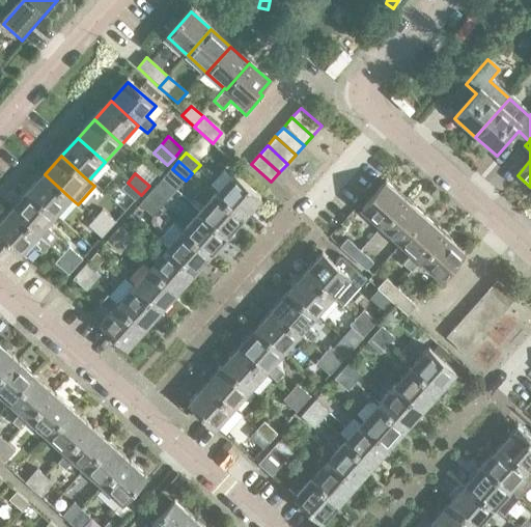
[(72,199),(45,174),(28,193),(55,217),(72,199)]
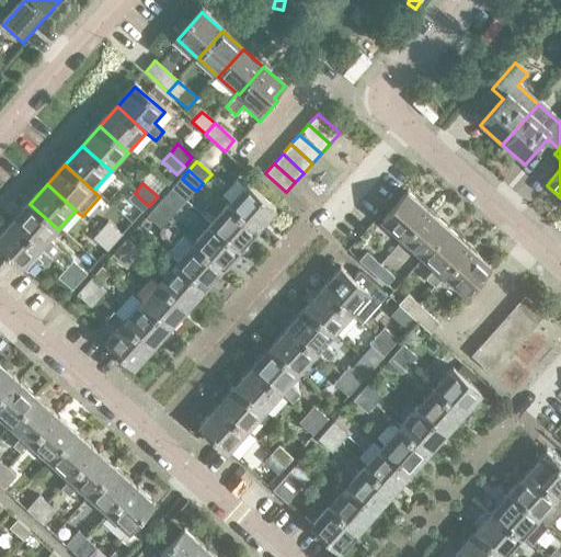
[(248,186),(230,207),(259,234),(277,213),(248,186)]
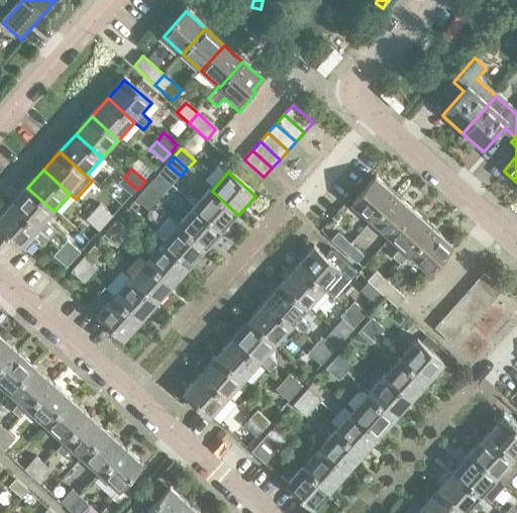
[(137,190),(124,178),(117,185),(131,197),(137,190)]
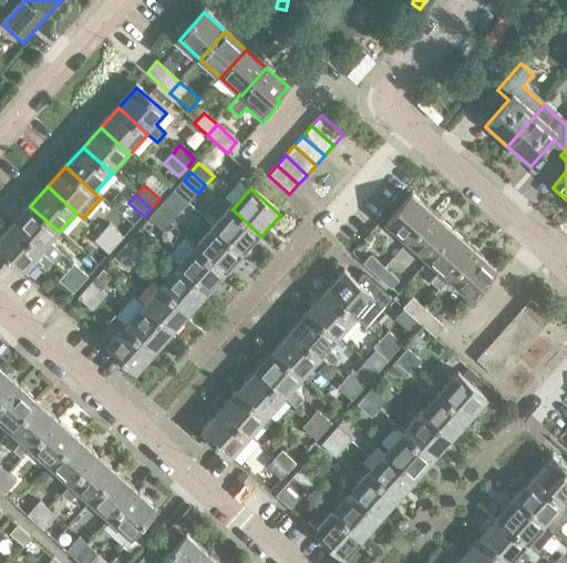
[(387,226),(408,245),(433,216),(412,197),(387,226)]
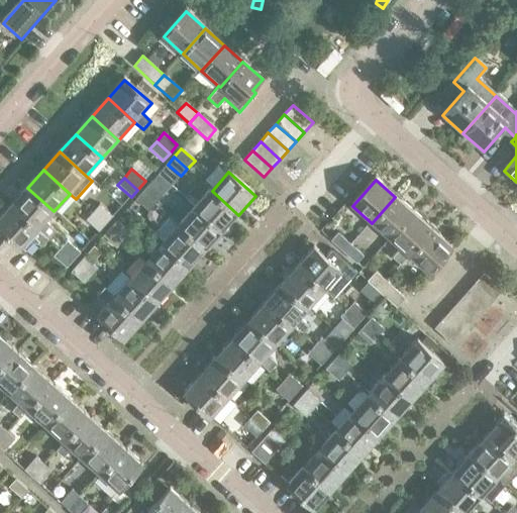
[(163,197),(149,185),(141,193),(154,205),(163,197)]
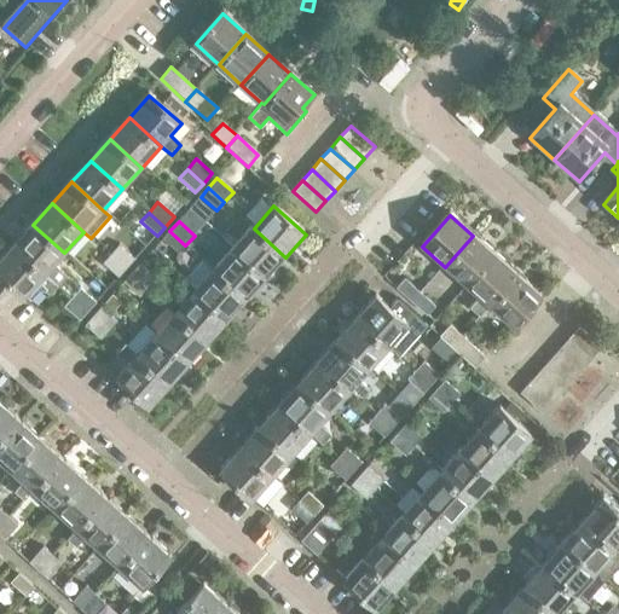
[(64,253),(33,225),(13,245),(61,288),(69,279),(55,265),(64,253)]
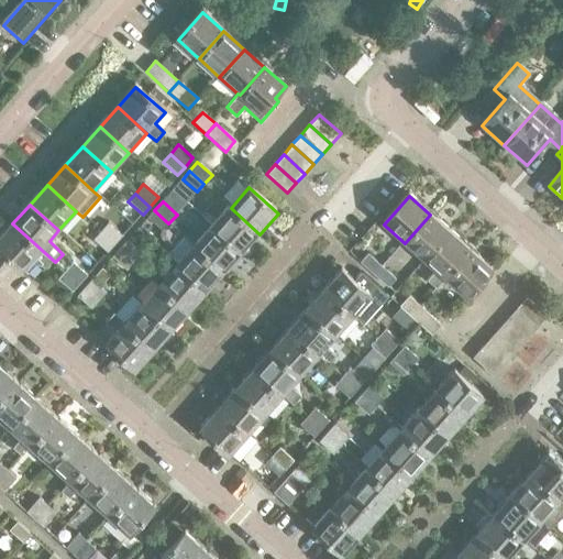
[(231,208),(213,228),(242,253),(260,234),(231,208)]
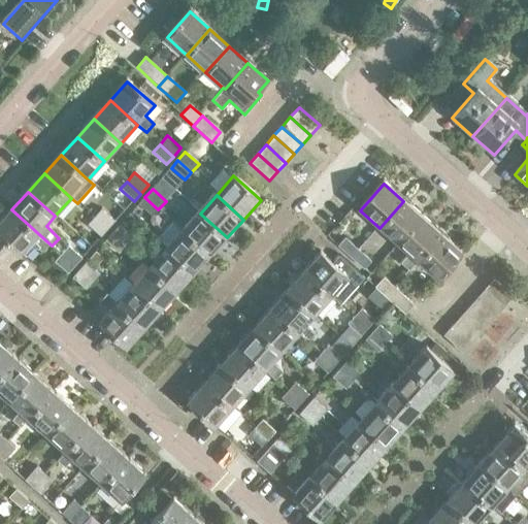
[(158,209),(144,197),(138,204),(152,217),(158,209)]
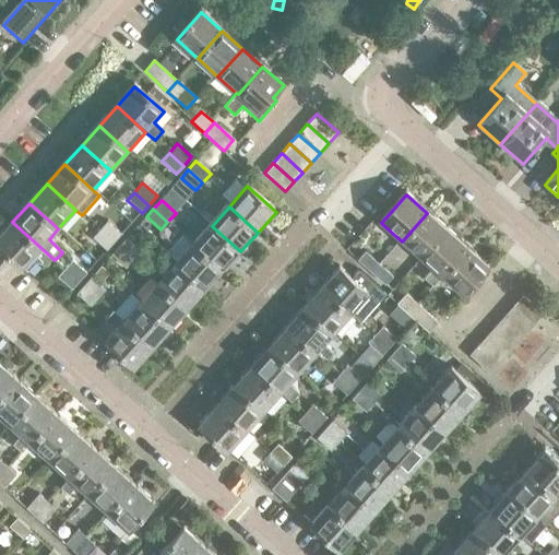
[(427,213),(402,241),(423,260),(448,232),(427,213)]
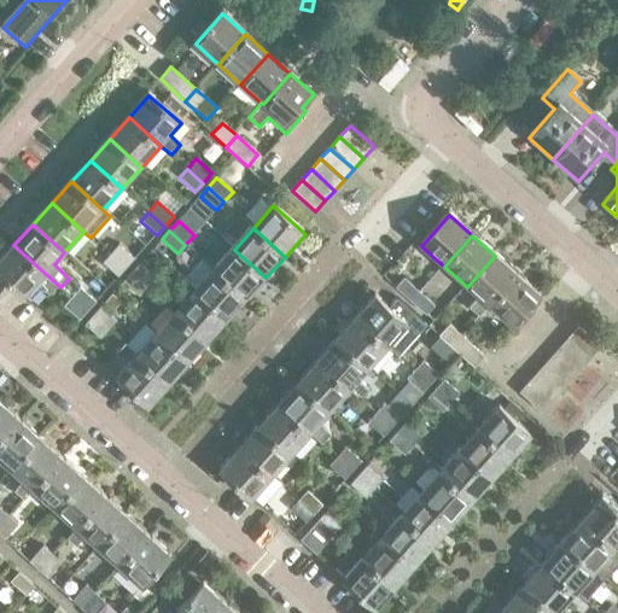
[(60,287),(13,245),(0,260),(0,273),(31,302),(40,292),(46,291),(50,295),(58,286),(60,289),(60,287)]
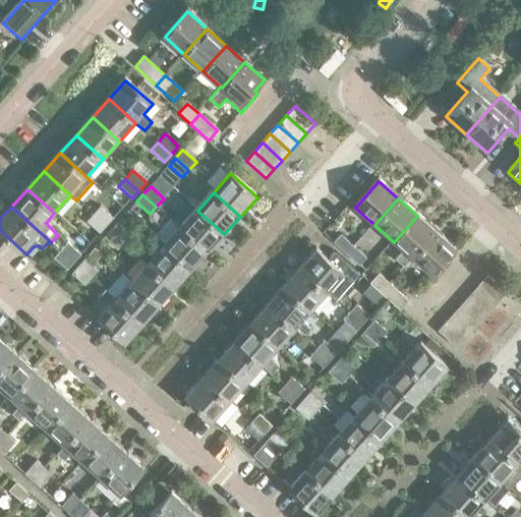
[(106,227),(114,219),(100,207),(93,215),(106,227)]
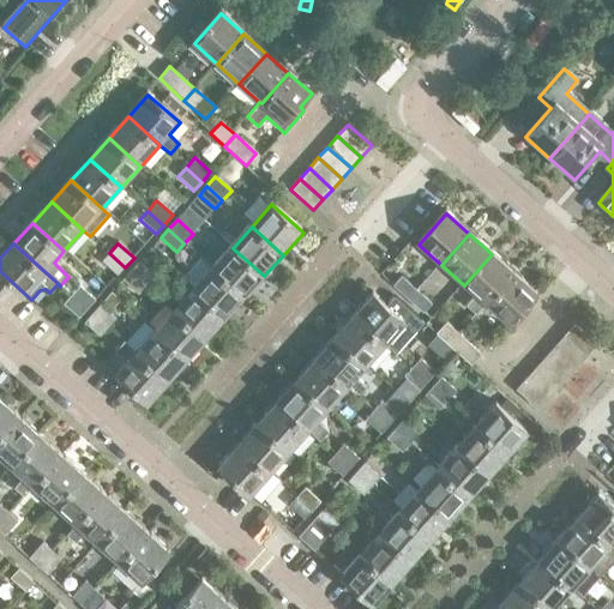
[(233,248),(216,265),(214,269),(245,297),(264,276),(233,248)]
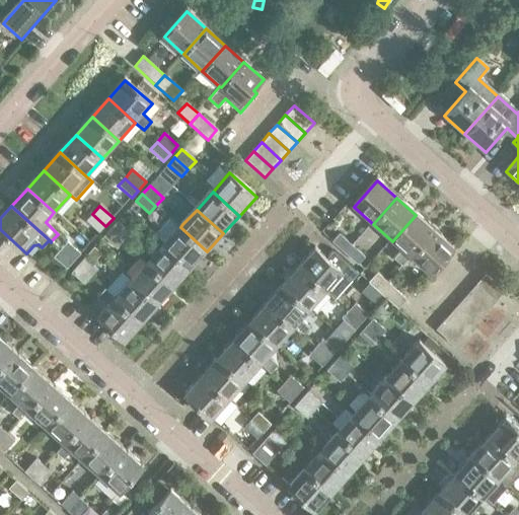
[(105,226),(92,214),(85,222),(99,234),(105,226)]
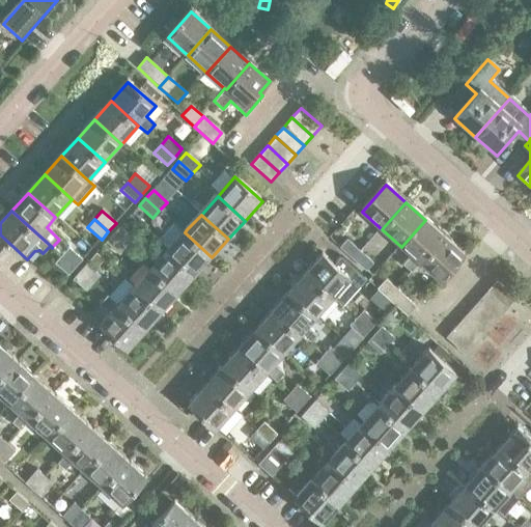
[(425,220),(401,247),(411,255),(402,264),(412,273),(420,264),(444,238),(425,220)]
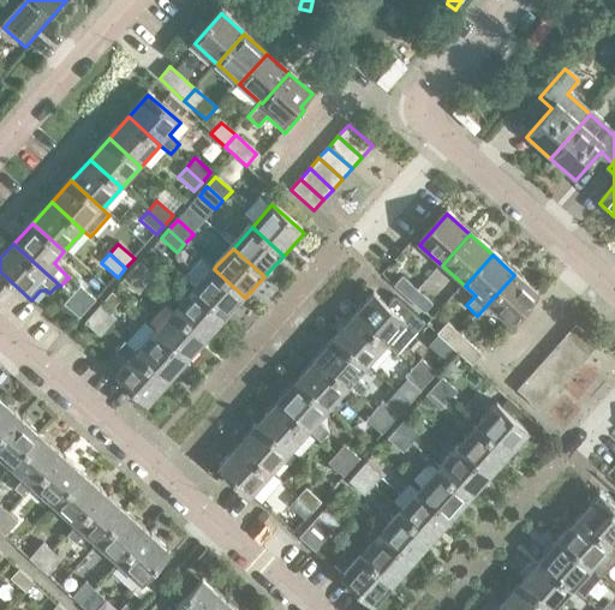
[(245,298),(214,270),(202,259),(185,280),(196,289),(195,291),(226,320),(245,298)]
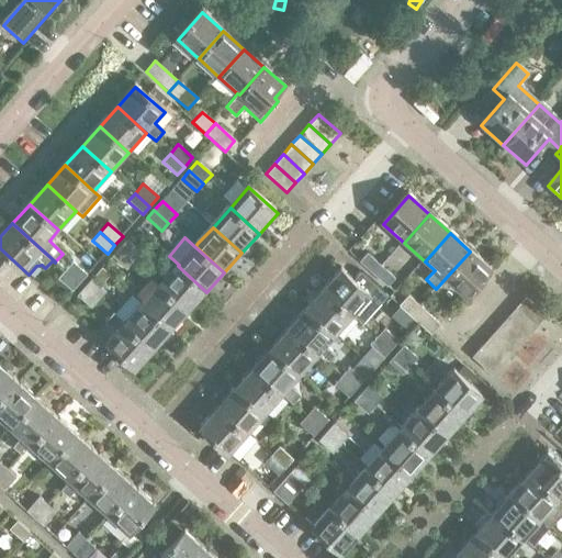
[(142,254),(126,241),(119,249),(133,261),(142,254)]
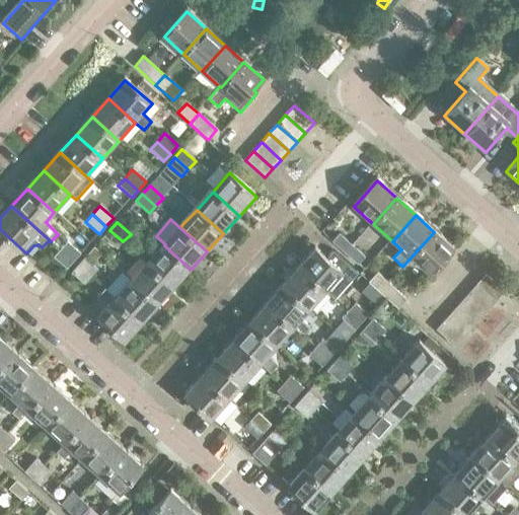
[(123,241),(109,230),(103,237),(117,249),(123,241)]
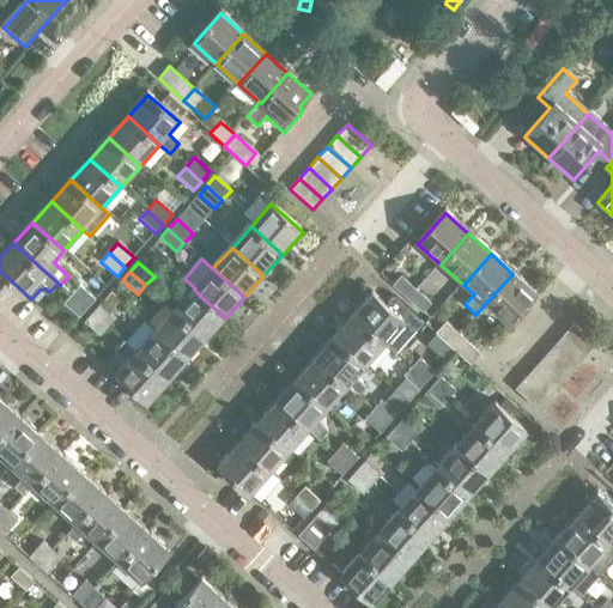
[(513,274),(485,304),(509,324),(535,295),(513,274)]
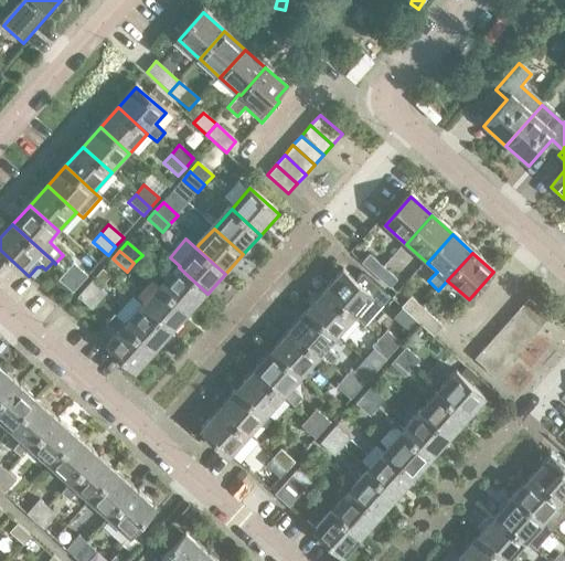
[(376,278),(384,268),(369,255),(361,264),(376,278)]
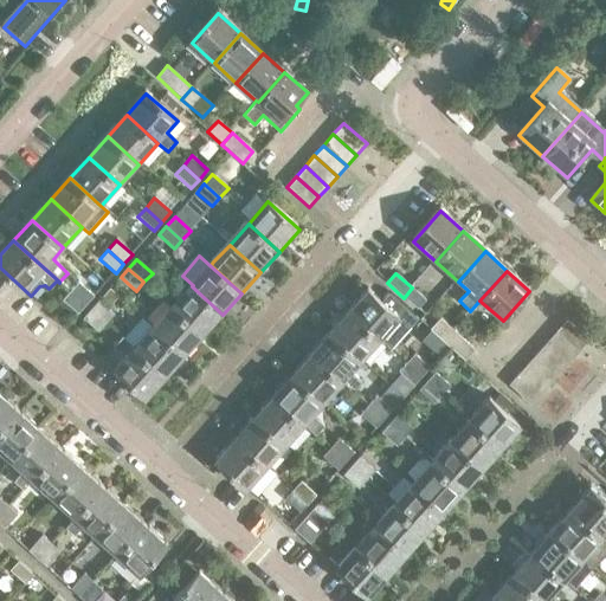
[(86,307),(95,297),(78,283),(70,292),(86,307)]
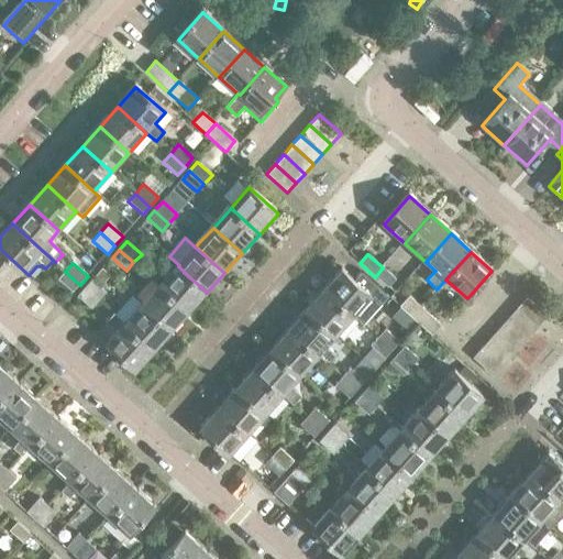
[(178,266),(161,286),(189,313),(207,293),(178,266)]
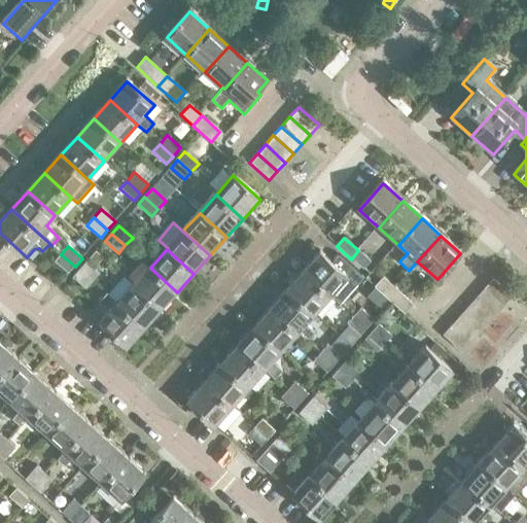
[(351,259),(363,270),(371,262),(358,250),(351,259)]
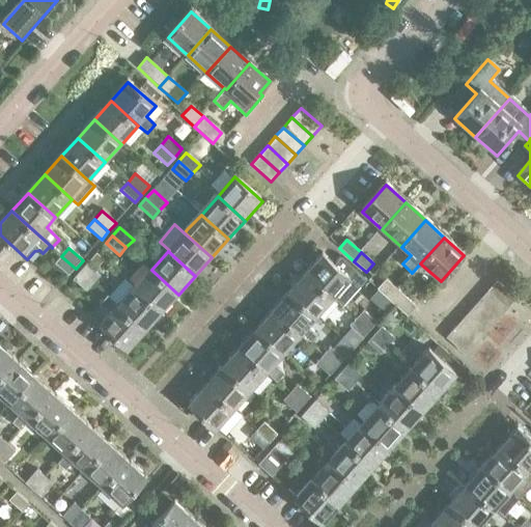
[(323,255),(305,275),(333,300),(350,280),(323,255)]
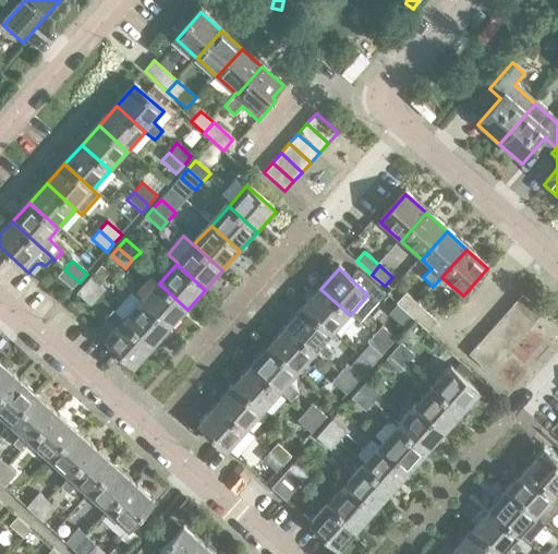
[(80,282),(64,269),(57,277),(72,290),(80,282)]
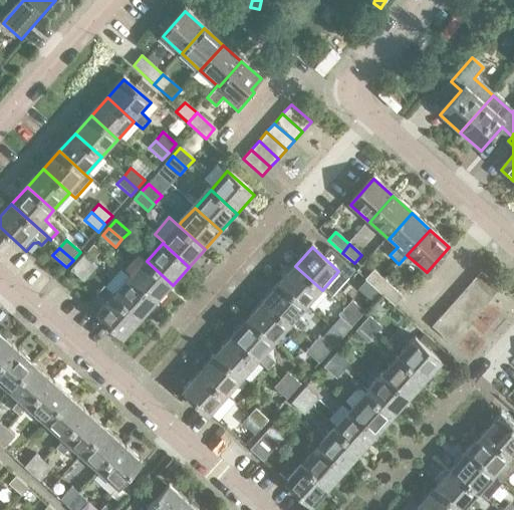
[(77,263),(90,275),(97,267),(83,256),(77,263)]
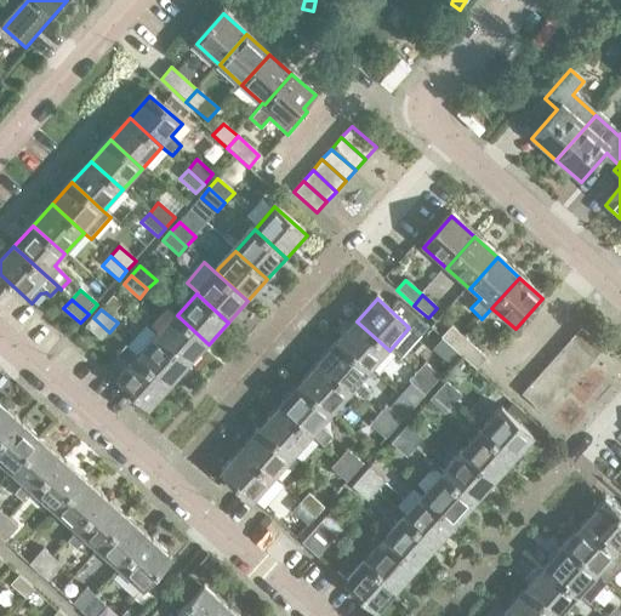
[(177,315),(158,337),(189,366),(209,344),(177,315)]
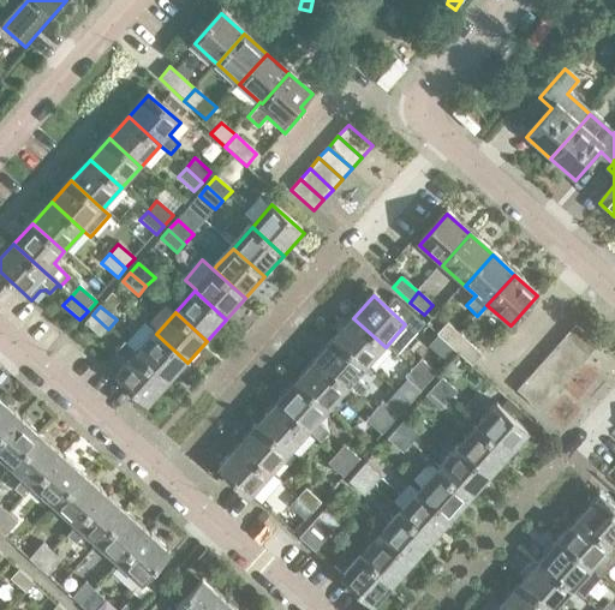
[(93,315),(84,324),(100,339),(108,329),(93,315)]
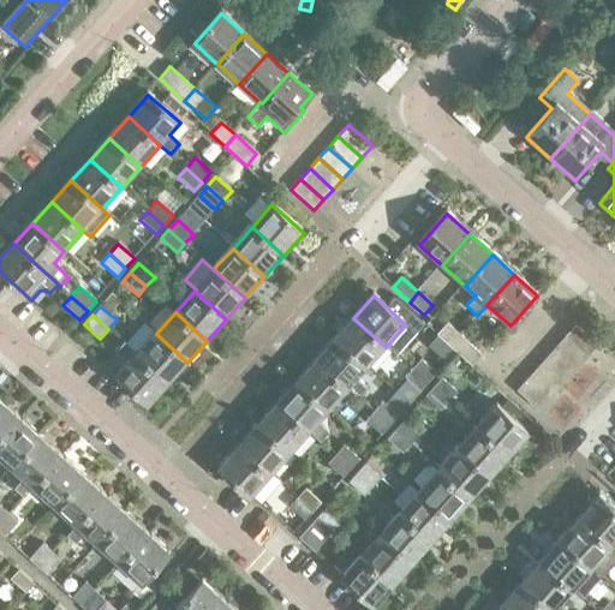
[(386,347),(353,318),(334,340),(366,369),(386,347)]
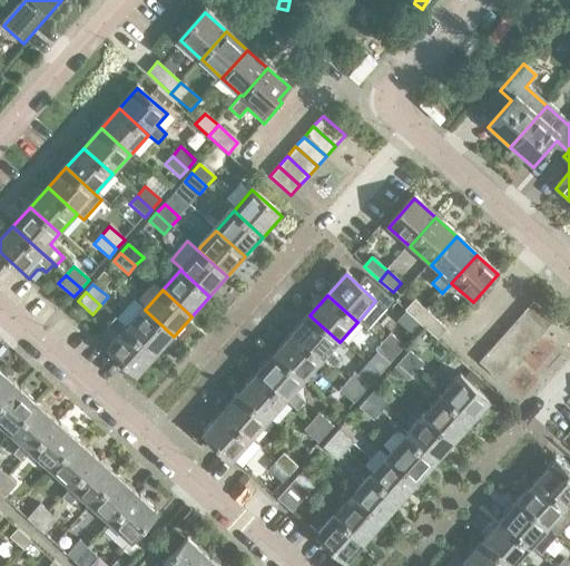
[(416,322),(426,311),(414,301),(404,311),(416,322)]
